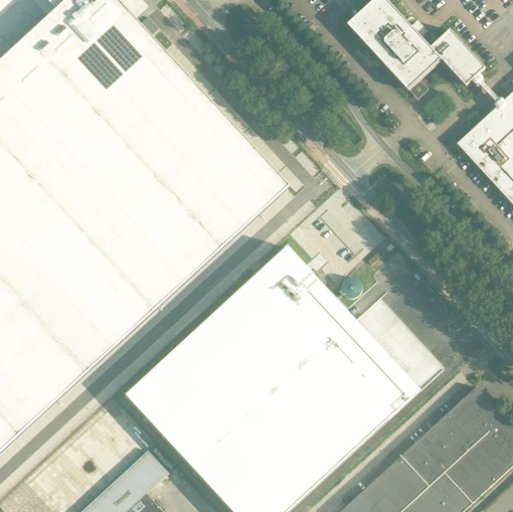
[(0,450),(289,184),(133,15),(144,6),(138,0),(51,0),(57,6),(0,58),(0,450)]
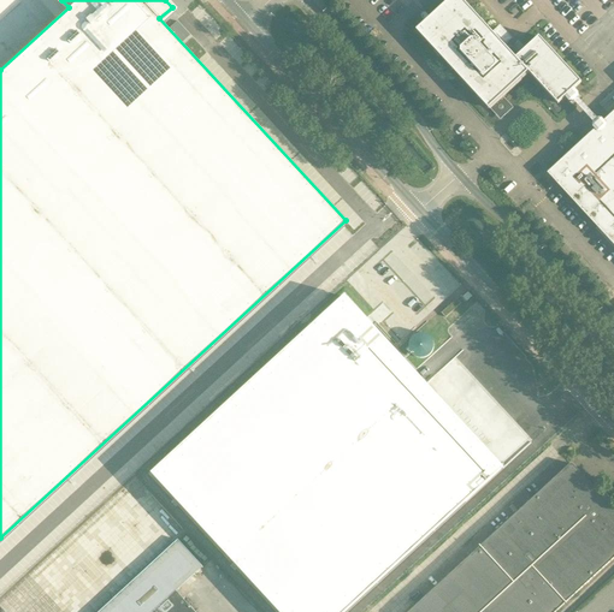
[(443,0),(414,28),(486,106),(526,69),(555,100),(562,94),(567,99),(571,99),(576,94),(576,90),(572,85),(579,79),(537,34),(514,55),(462,0),(443,0)]
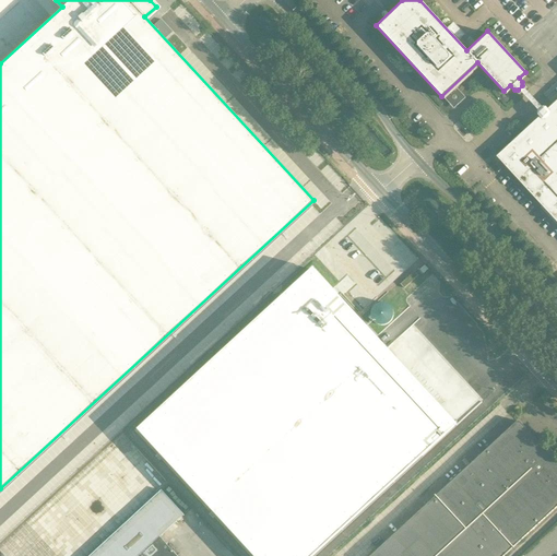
[(538,116),(496,154),(556,221),(556,97),(546,107),(544,105),(541,105),(535,109),(535,113),(538,116)]
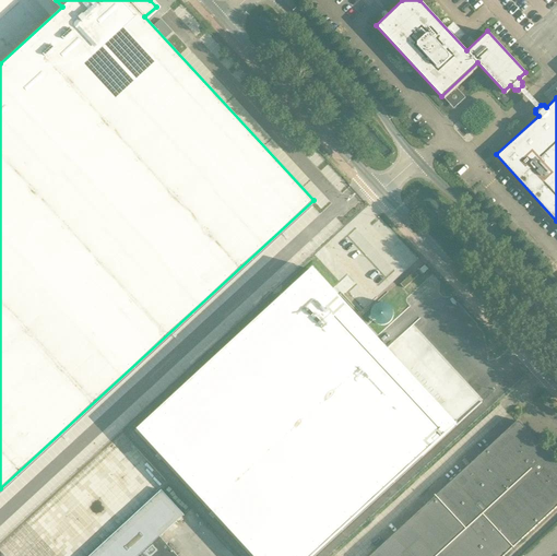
[(310,267),(135,427),(253,555),(309,555),(454,423),(310,267)]
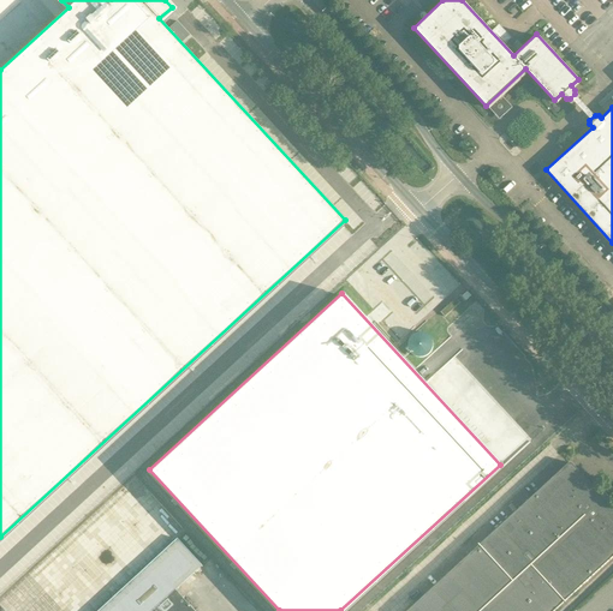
[(565,462),(400,610),(547,610),(612,551),(612,510),(605,503),(609,498),(609,497),(601,487),(599,487),(595,491),(567,461),(565,462)]
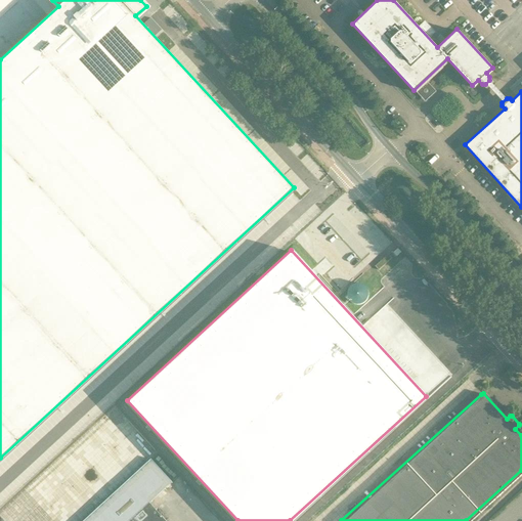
[(149,457),(79,520),(167,520),(147,500),(170,479),(149,457)]
